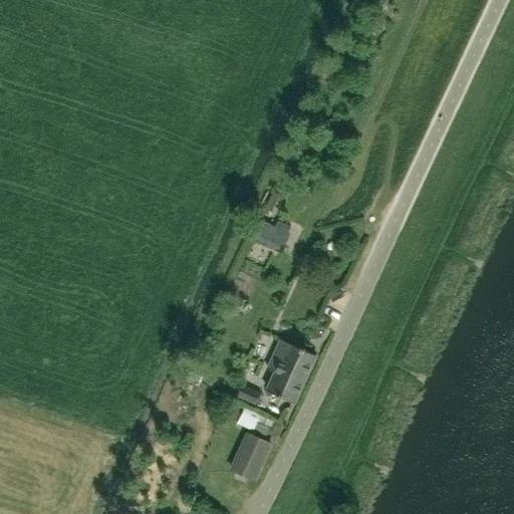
[(263,220),(254,239),(281,252),(290,233),(263,220)]
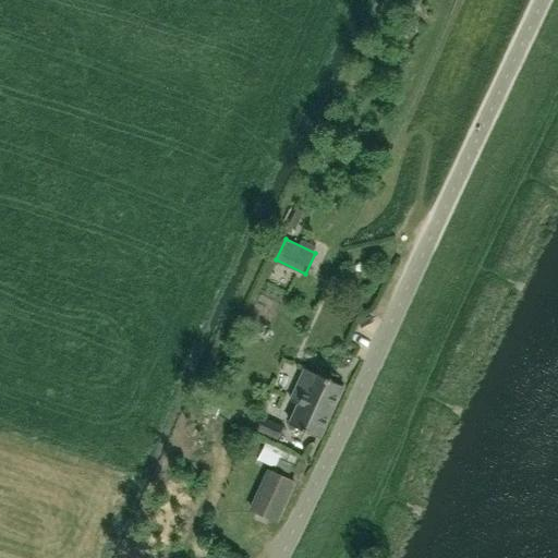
[(249,307),(244,323),(266,328),(270,314),(249,307)]
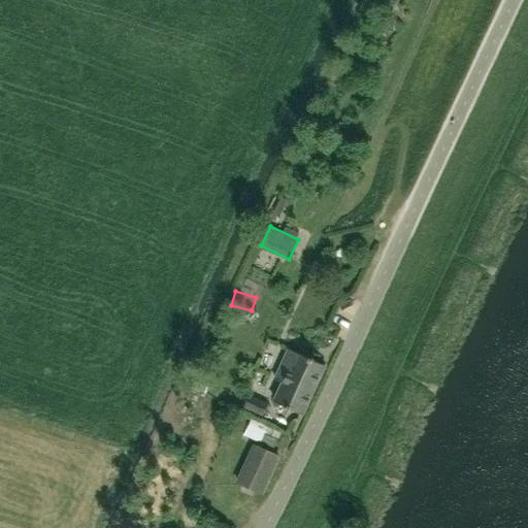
[(301,416),(324,365),(287,348),(272,376),(284,383),(274,402),(301,416)]
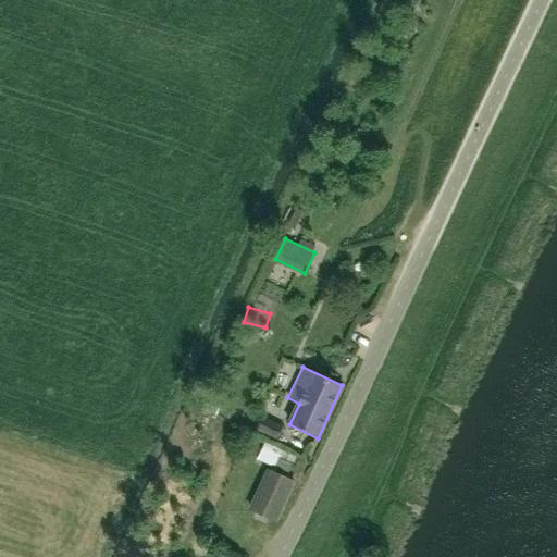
[(283,425),(263,416),(257,430),(276,438),(283,425)]
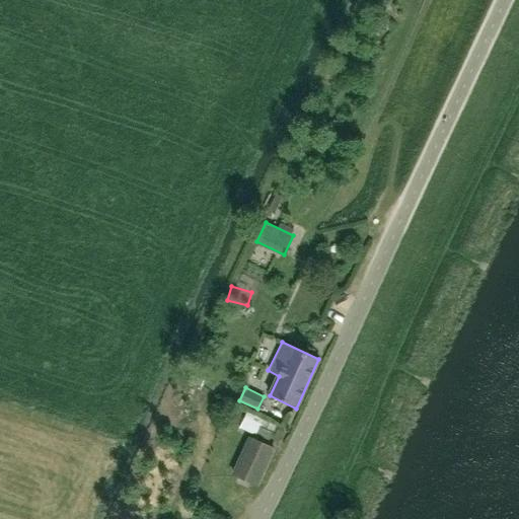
[(246,411),(239,428),(270,441),(277,424),(246,411)]
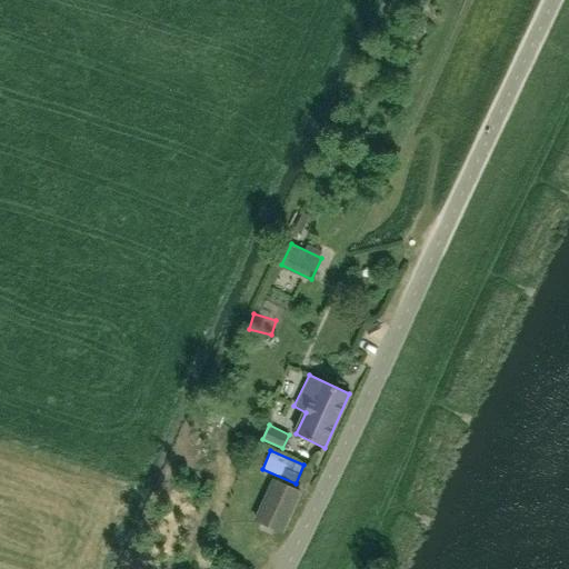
[(272,477),(253,519),(285,532),(302,491),(272,477)]
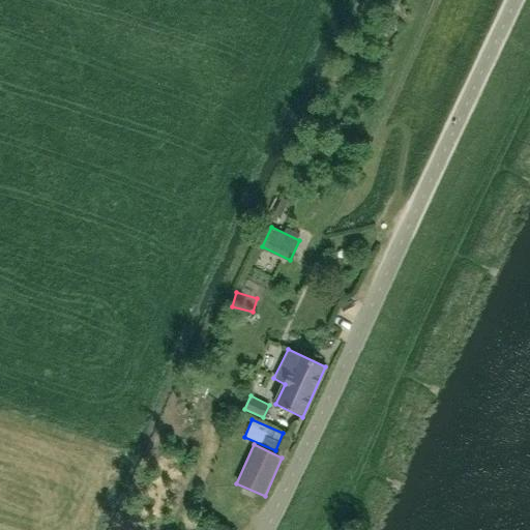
All buildings are outlined.
